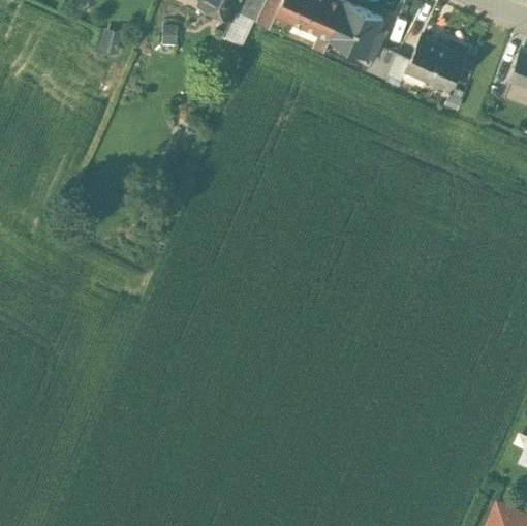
[(200,0),(199,4),(225,17),(228,10),(233,0),(200,0)]
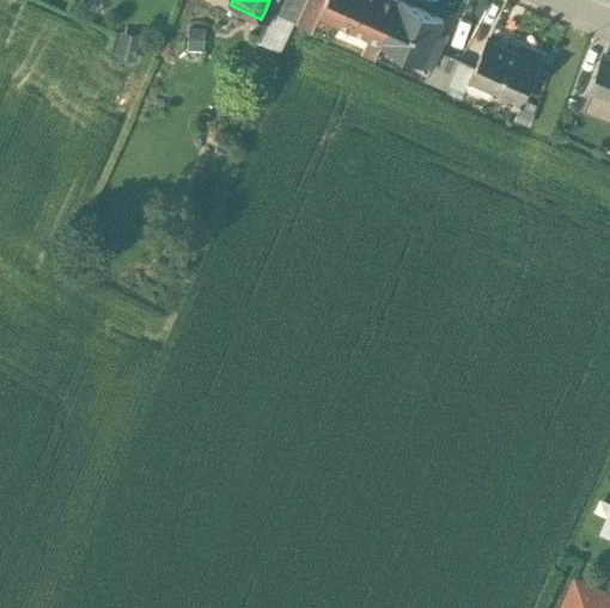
[(305,0),(269,0),(264,12),(294,25),(300,11),(305,0)]
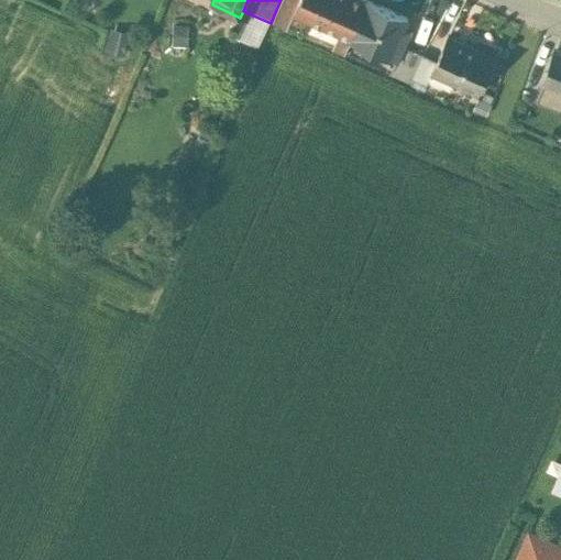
[(281,0),(276,10),(290,17),(297,0),(281,0)]
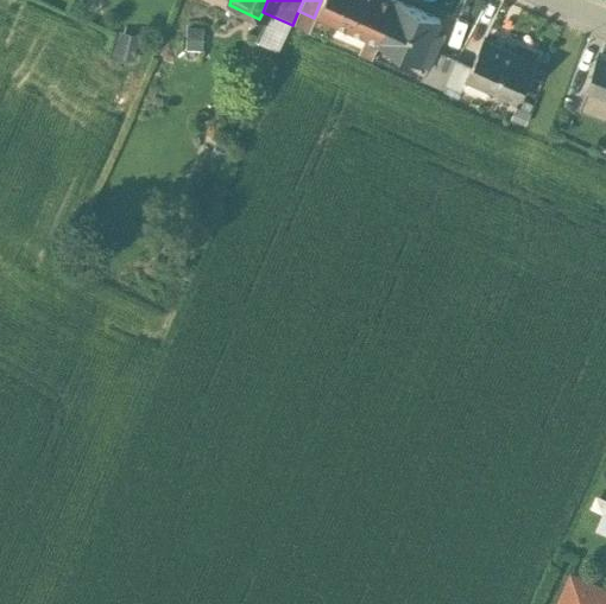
[(395,0),(321,0),(314,18),(365,38),(378,44),(379,40),(395,0)]
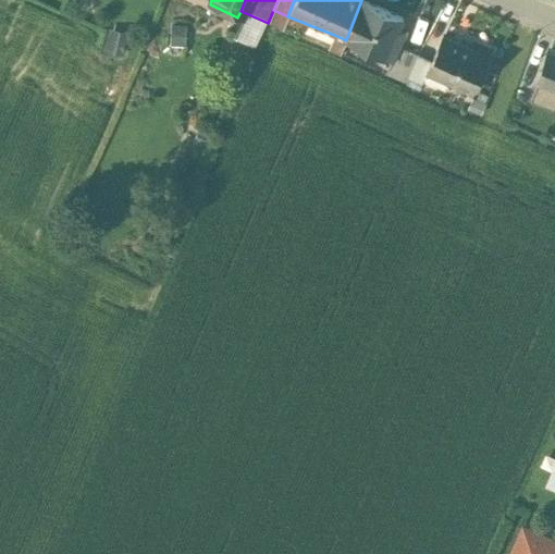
[(404,16),(364,0),(361,0),(347,37),(353,39),(377,49),(394,57),(404,34),(398,32),(404,16)]
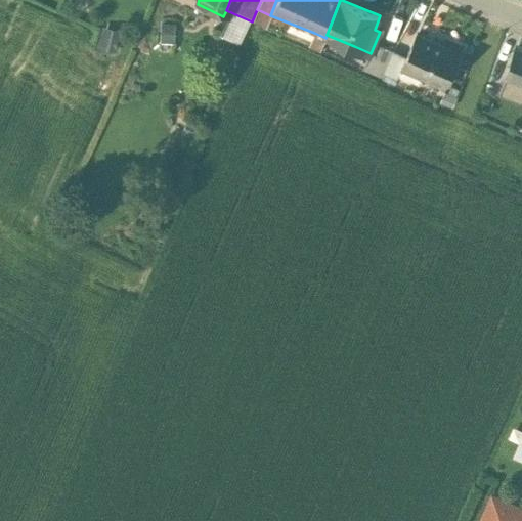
[(223,16),(215,36),(241,47),(252,22),(226,10),(223,16)]
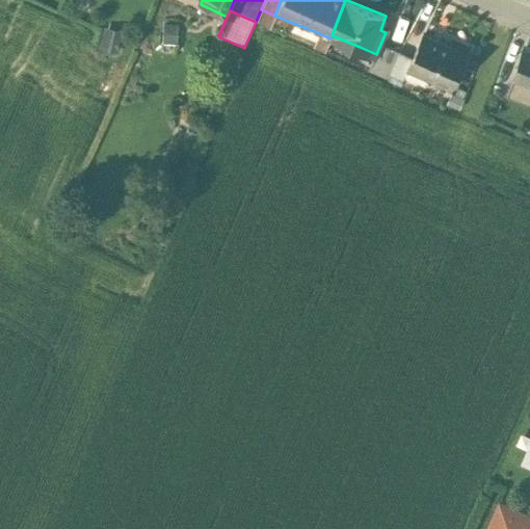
[(183,34),(168,27),(160,44),(175,51),(183,34)]
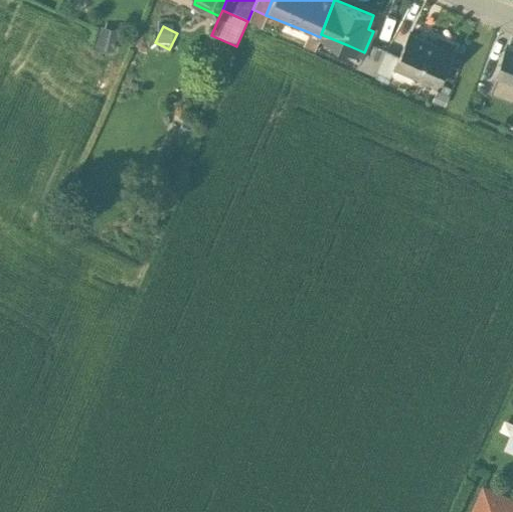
[(112,50),(114,30),(98,28),(96,48),(112,50)]
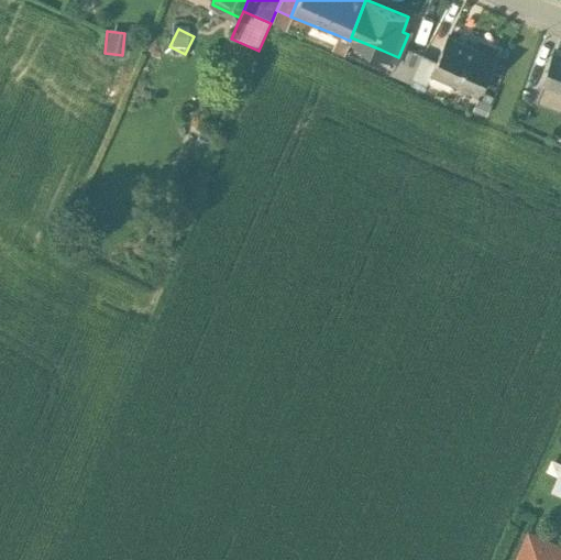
[(350,41),(338,35),(331,50),(344,55),(350,41)]
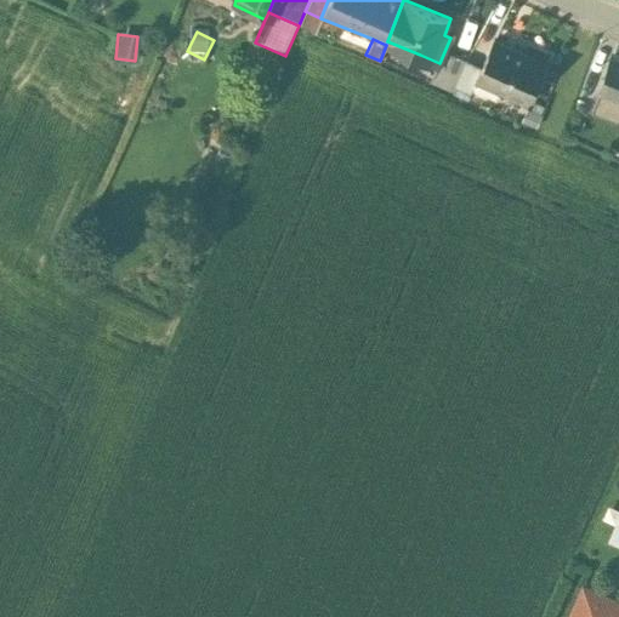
[(543,63),(493,41),(481,68),(476,80),(526,101),(543,63)]
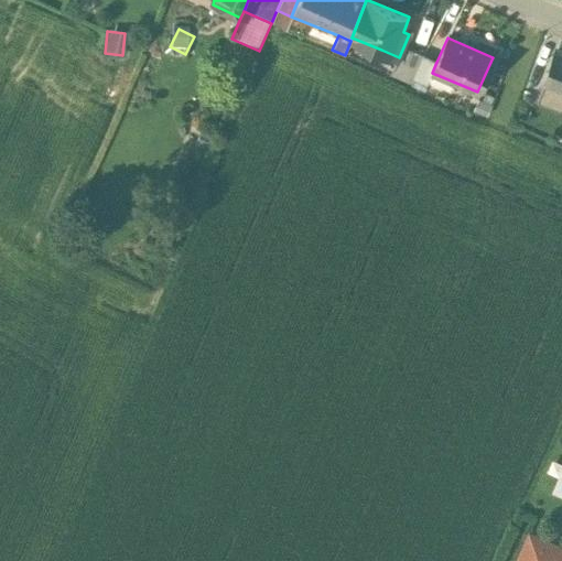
[(381,50),(357,40),(353,50),(365,54),(377,60),(381,50)]
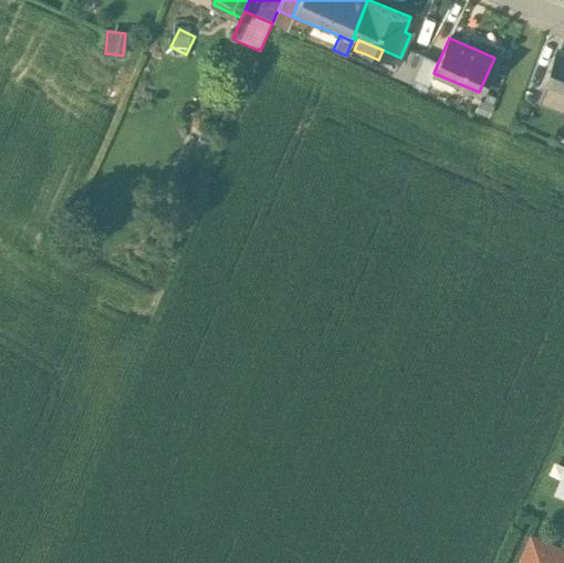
[(563,52),(555,50),(540,87),(544,90),(538,105),(563,115),(563,52)]
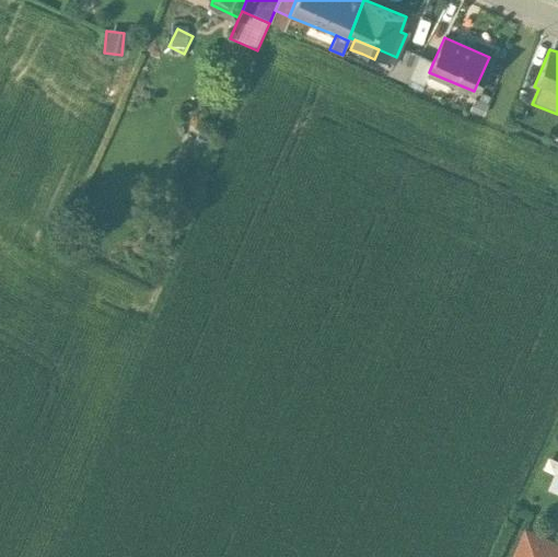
[(419,56),(409,51),(399,73),(409,78),(419,56)]
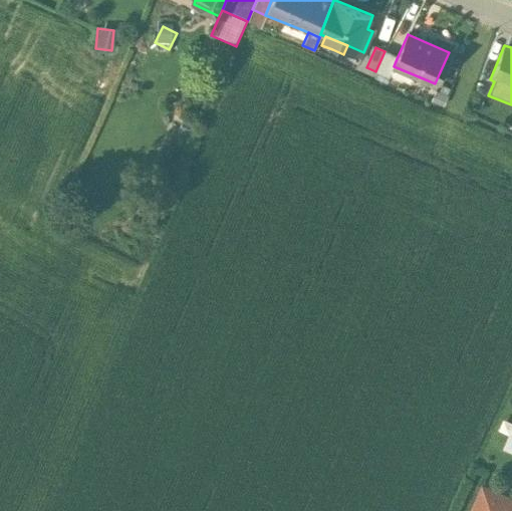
[(398,56),(385,51),(375,71),(387,76),(389,77),(394,66),(398,56)]
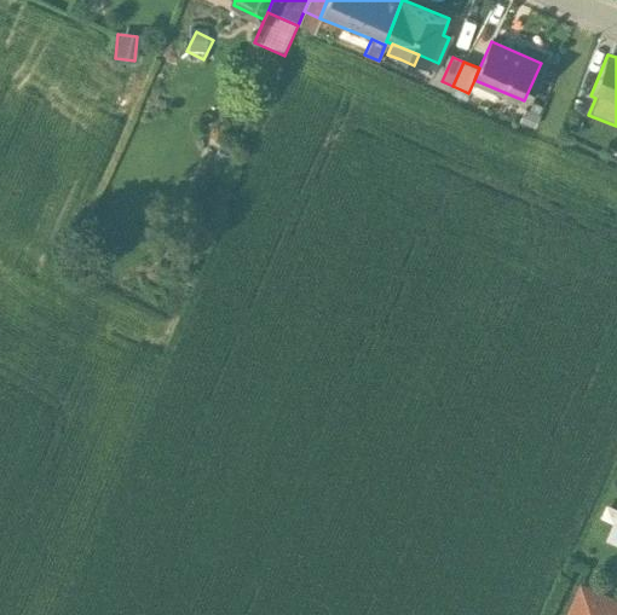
[(523,111),(518,122),(534,128),(537,117),(523,111)]
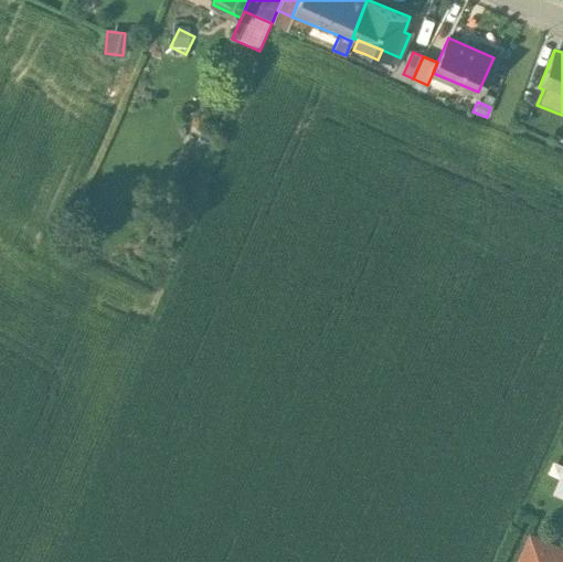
[(562,561),(562,552),(529,538),(517,561),(562,561)]
